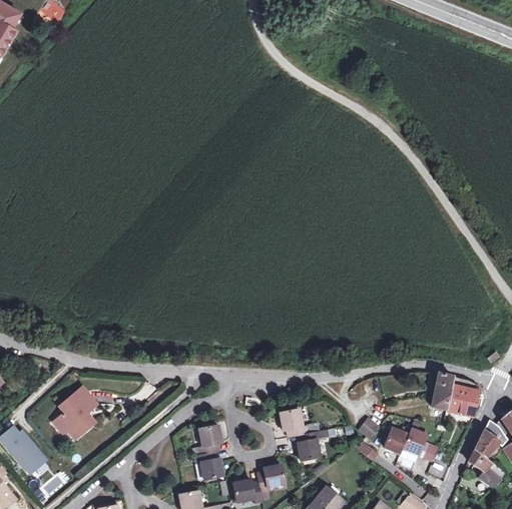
[(0,58),(2,55),(5,56),(21,29),(17,27),(25,13),(3,0),(0,0),(0,58)]
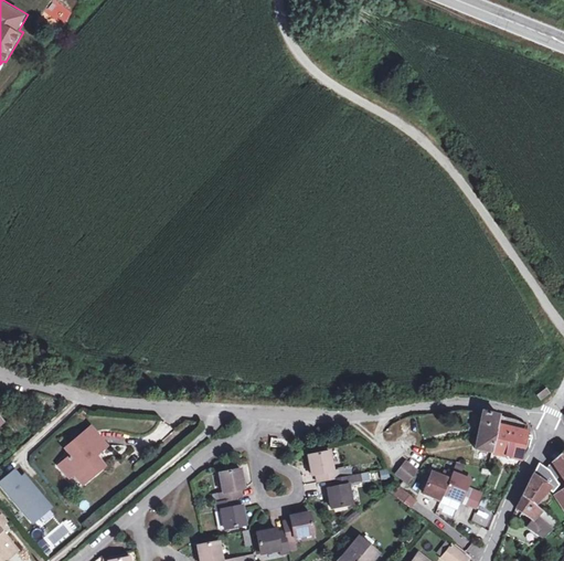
[(43,10),(50,20),(56,16),(50,6),(43,10)]
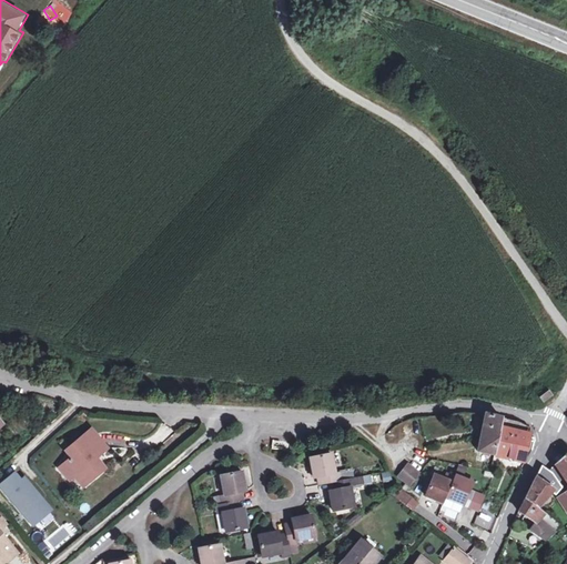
[(422,429),(438,429),(438,412),(422,412),(422,429)]
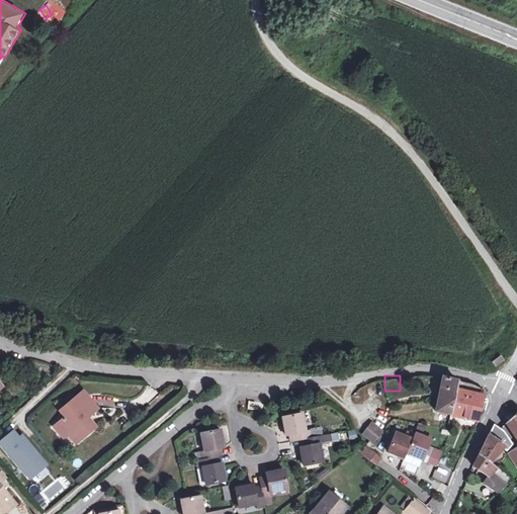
[(455,390),(484,395),(485,388),(479,384),(441,375),(435,409),(450,412),(455,390)]
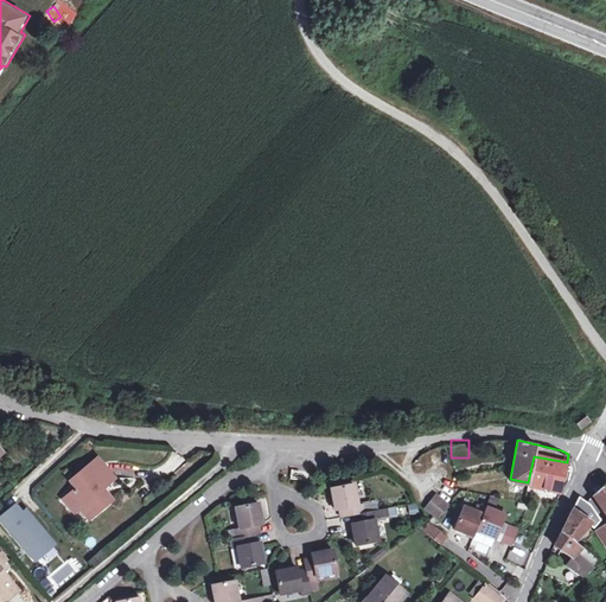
[(422,453),(414,460),(419,468),(447,458),(444,449),(423,456),(422,453)]
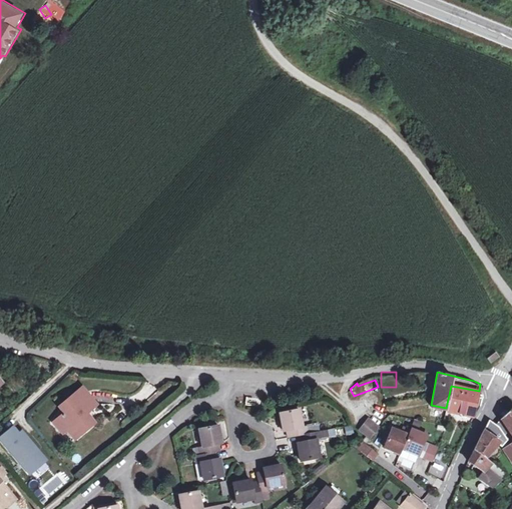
[(451,386),(446,408),(474,413),(479,391),(451,386)]
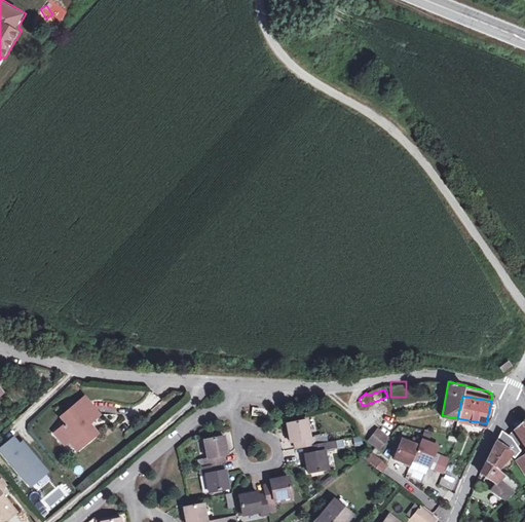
[(66,442),(71,438),(79,447),(95,435),(86,424),(99,414),(84,397),(64,414),(69,420),(57,432),(66,442)]
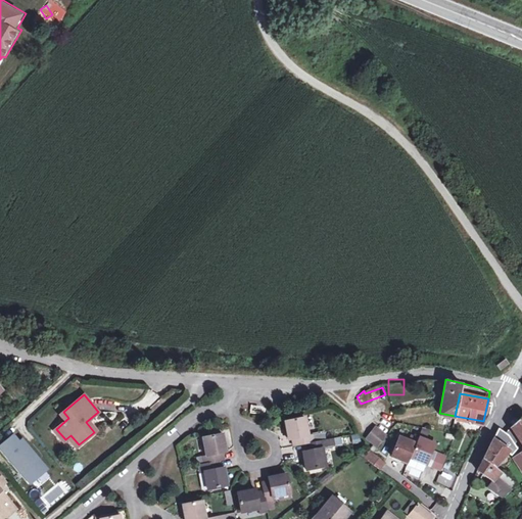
[(521,437),(521,415),(513,424),(520,435),(521,437)]
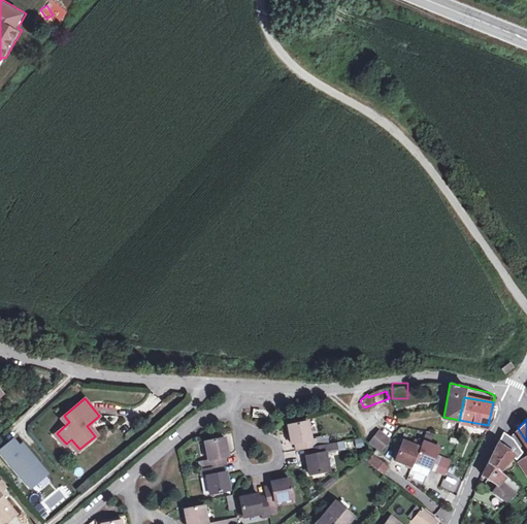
[(307,455),(309,473),(331,470),(328,451),(331,451),(330,444),(318,446),(317,437),(314,438),(310,420),(290,423),(293,443),(297,441),(298,449),(309,448),(310,454),(307,455)]
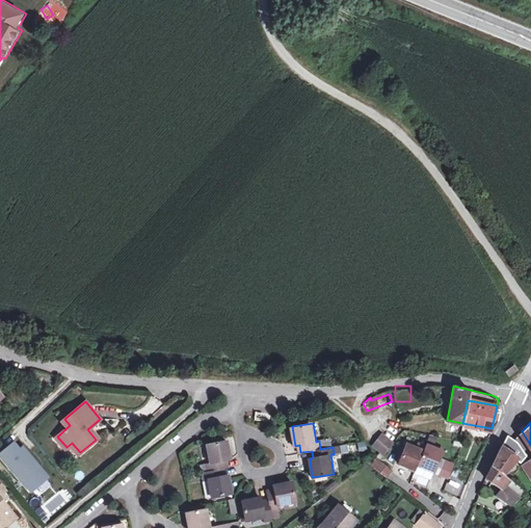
[(373,445),(381,452),(385,454),(394,444),(381,434),(373,445)]
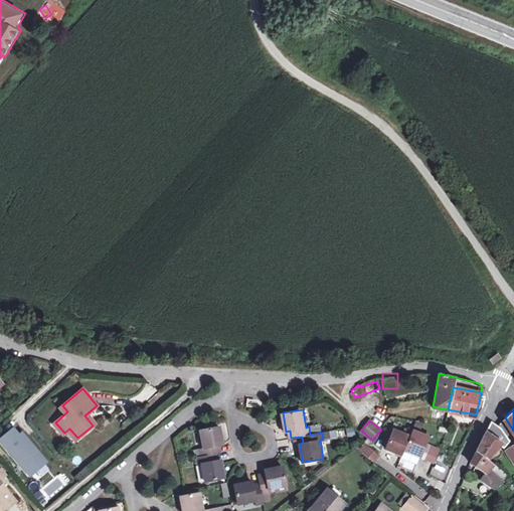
[(10,424),(0,433),(0,439),(27,472),(45,458),(20,428),(16,431),(10,424)]
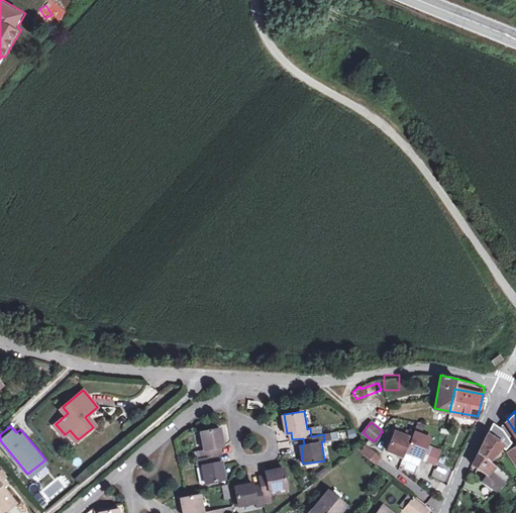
[(221,445),(224,444),(221,426),(202,430),(205,448),(202,448),(203,456),(198,457),(200,465),(204,464),(207,482),(226,479),(223,459),(219,460),(218,453),(223,452),(221,445)]
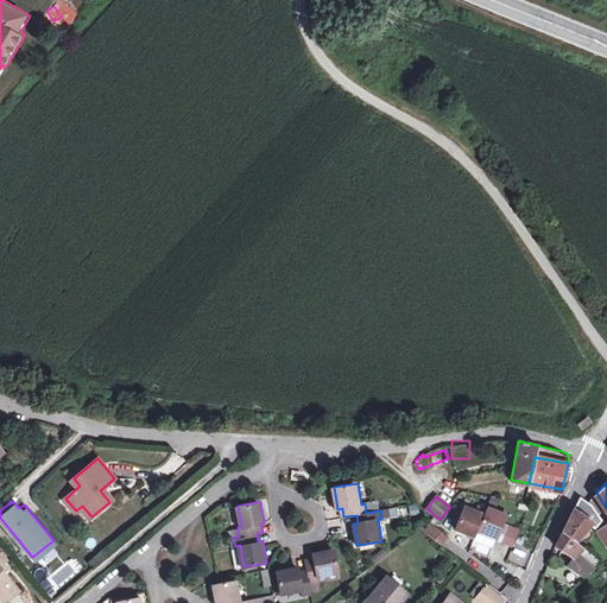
[(488,503),(487,507),(506,515),(507,512),(488,503)]
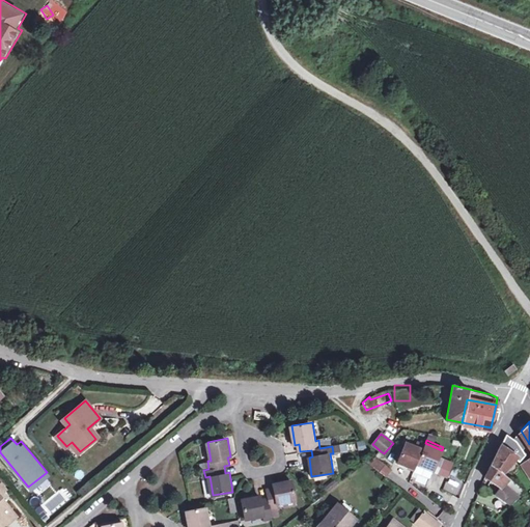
[(422,450),(424,445),(417,442),(415,447),(422,450)]
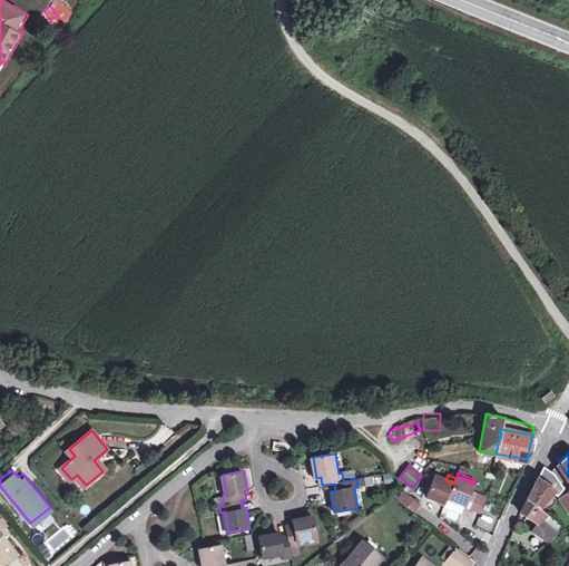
[(556,487),(557,488),(568,506),(568,477),(567,475),(556,487)]
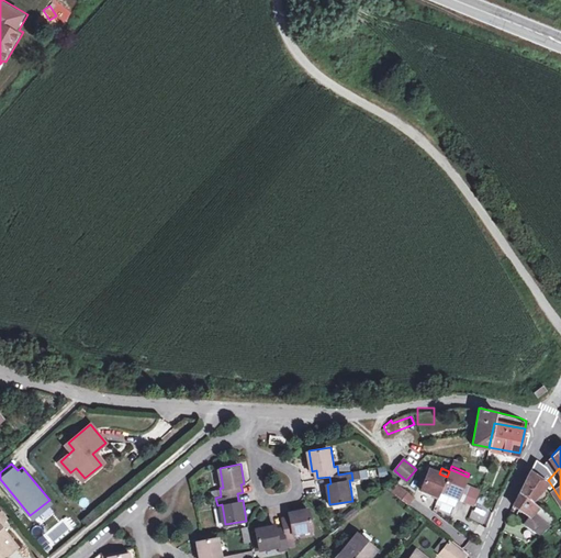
[(439,497),(441,491),(447,477),(439,473),(429,469),(421,489),(439,497)]
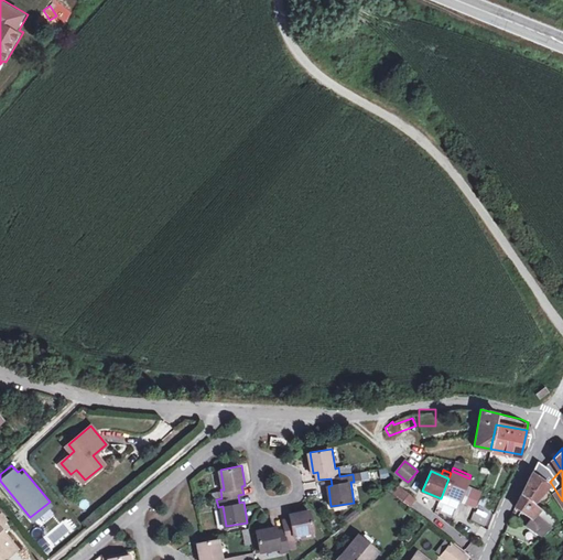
[(448,478),(443,493),(459,501),(469,478),(452,471),(451,473),(448,478)]
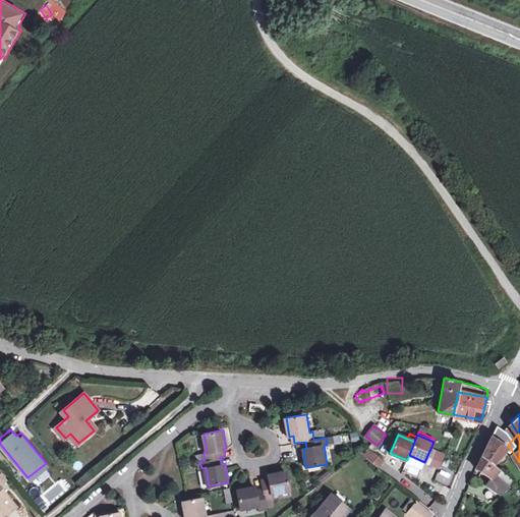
[(509,446),(508,445),(493,436),(483,455),(493,463),(509,446)]
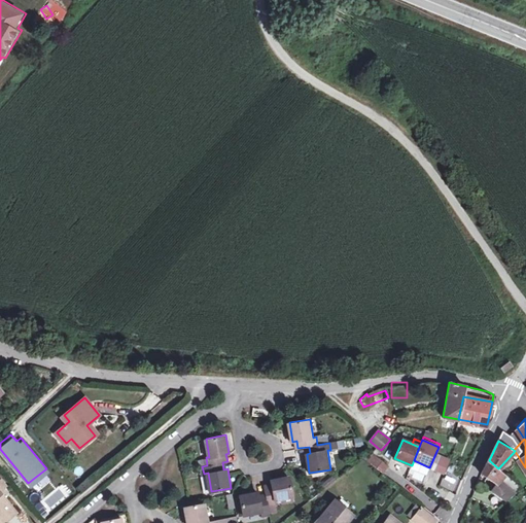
[(371,463),(382,473),(388,465),(376,456),(371,463)]
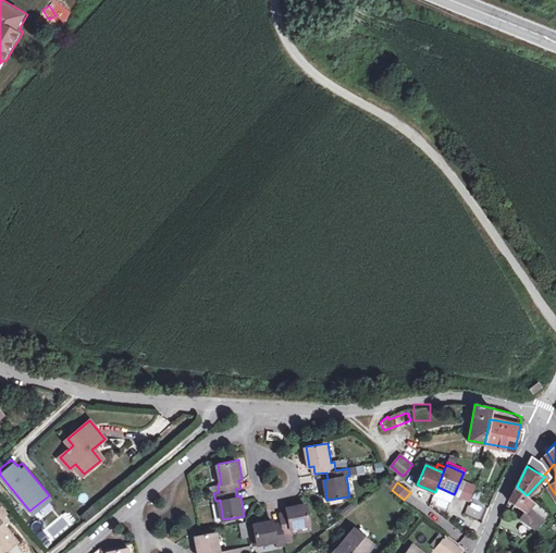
[(468,489),(465,487),(460,496),(469,500),(476,486),(470,483),(468,489)]
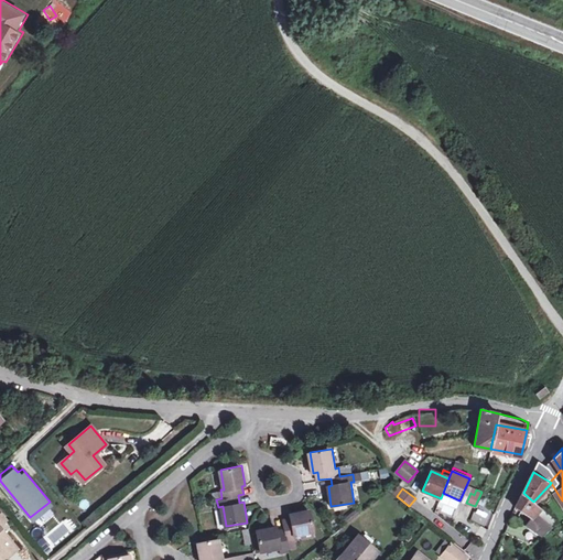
[(533,502),(523,493),(518,505),(533,516),(532,517),(548,529),(558,520),(533,502)]
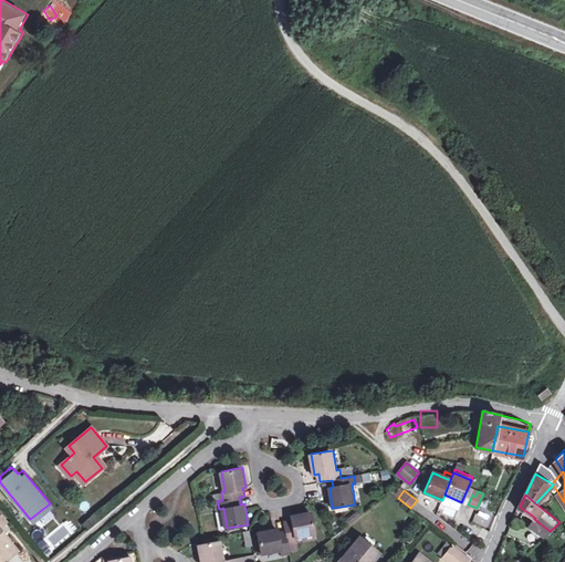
[(288,531),(279,532),(278,528),(258,532),(262,554),(283,550),(283,553),(292,552),(290,542),(297,541),(296,538),(316,533),(312,512),(293,516),(293,520),(285,521),(288,531)]
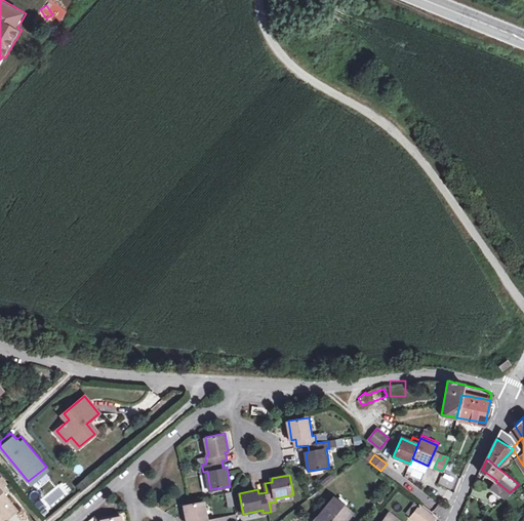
[(0,487),(5,483),(0,476),(0,520),(2,520),(16,510),(0,489),(0,487)]
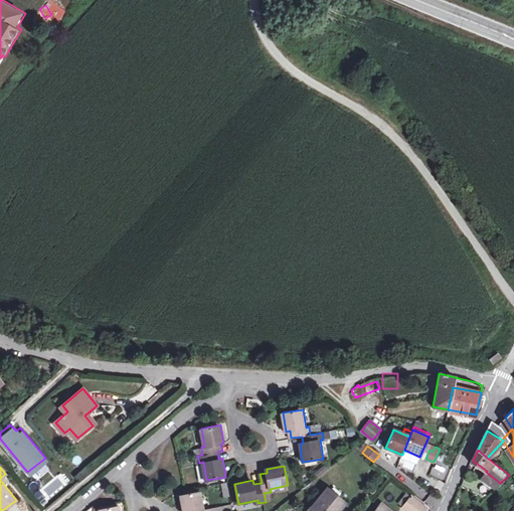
[(307,468),(297,474),(301,480),(311,474),(307,468)]
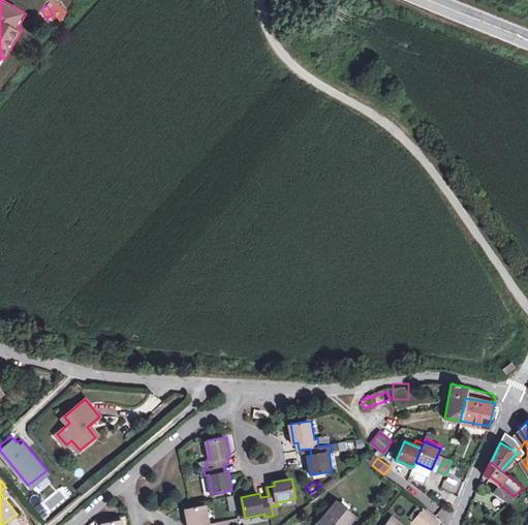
[(338,500),(318,524),(319,524),(346,524),(354,515),(338,500)]
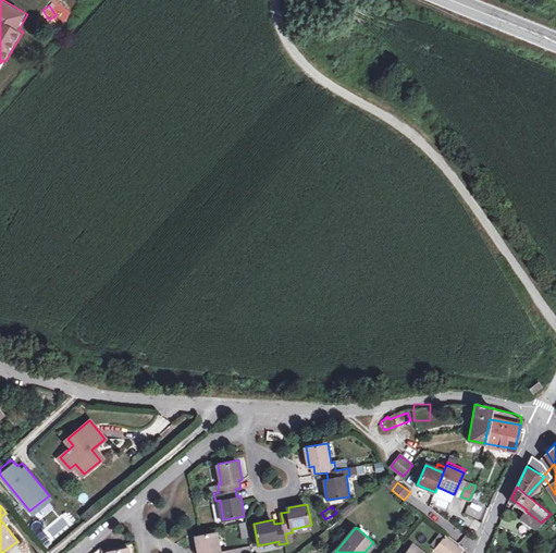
[(241,552),(241,548),(229,550),(220,551),(217,532),(197,536),(199,552),(241,552)]
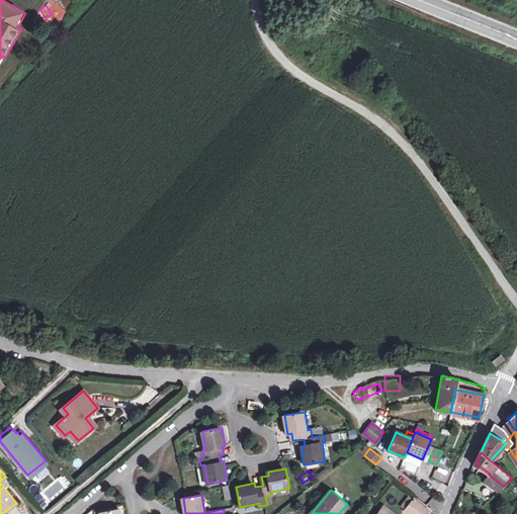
[(412,513),(423,513),(428,509),(414,498),(406,509),(412,513)]
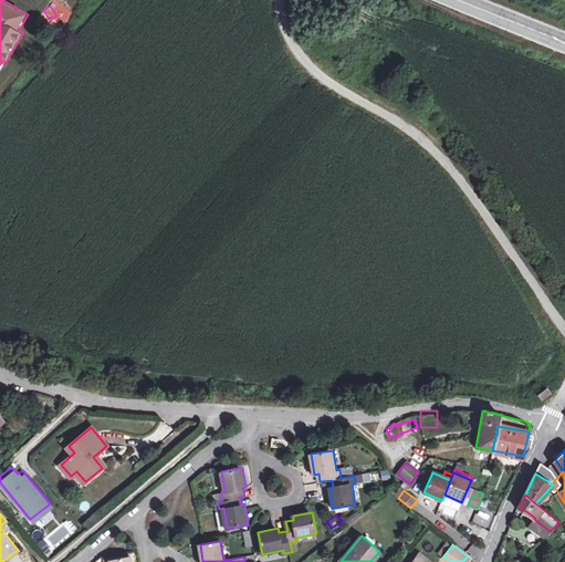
[(410,561),(430,561),(418,552),(410,561)]
